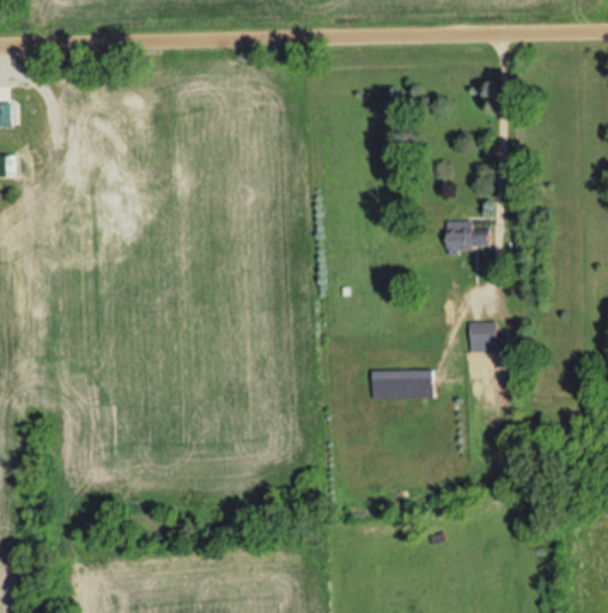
[(0,126),(11,126),(10,103),(0,103),(0,126)]
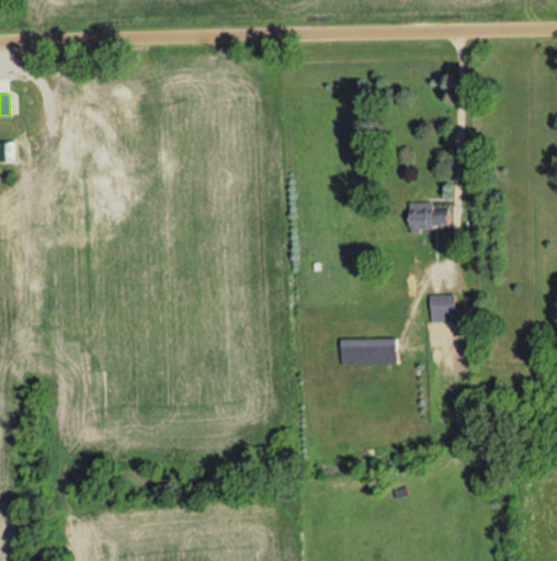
[(12,163),(12,142),(0,142),(0,163),(12,163)]
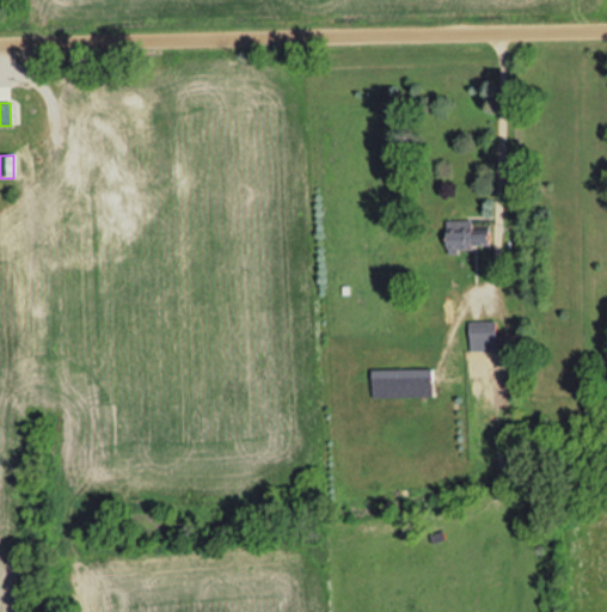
[(443,249),(488,249),(488,230),(476,230),(476,221),(443,221),(443,249)]
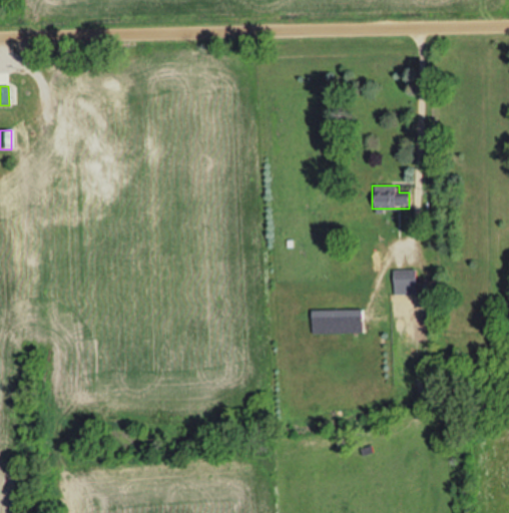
[(416,294),(415,270),(393,270),(393,294),(416,294)]
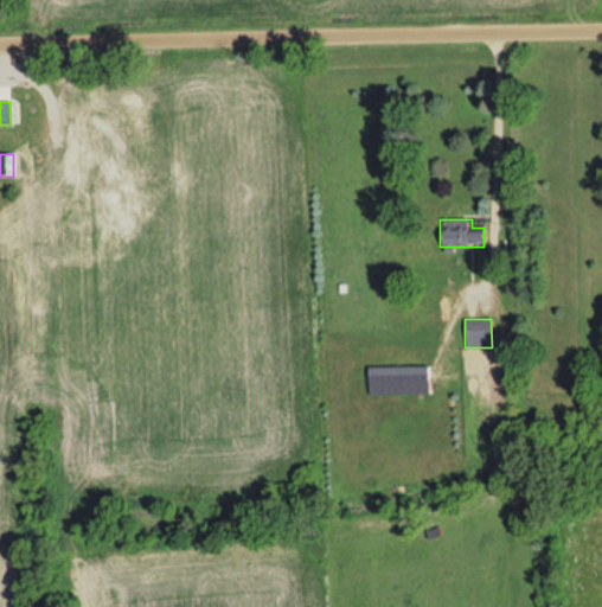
[(428,395),(428,368),(367,368),(367,395),(428,395)]
